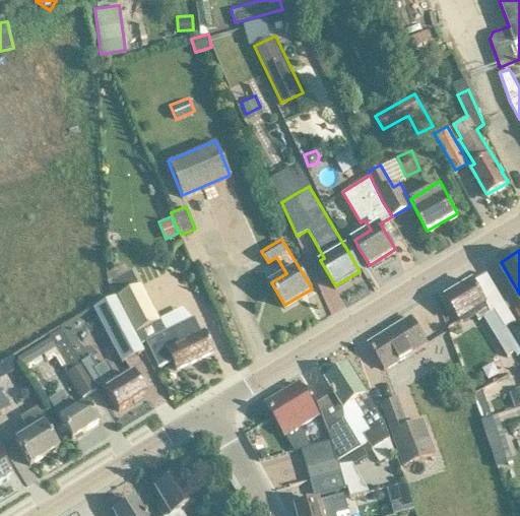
[(118,294),(117,294),(136,329),(142,342),(146,340),(157,365),(172,359),(177,368),(213,349),(203,329),(200,330),(193,315),(160,331),(155,320),(158,319),(141,282),(139,283),(131,268),(127,270),(123,262),(106,271),(108,283),(112,280),(118,294)]
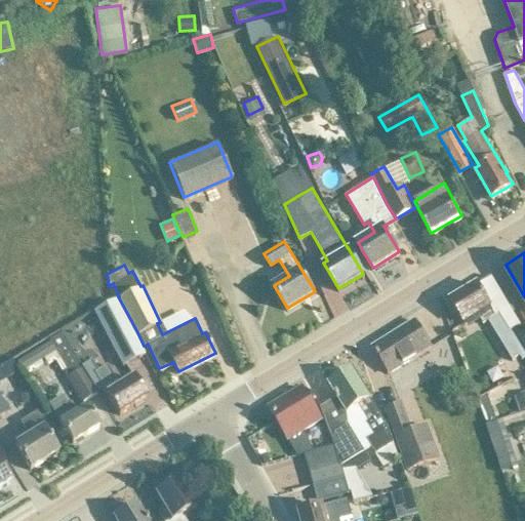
[(491,274),(450,298),(465,322),(478,315),(483,323),(488,319),(512,359),(520,354),(522,358),(524,355),(524,352),(511,328),(520,322),(491,274)]
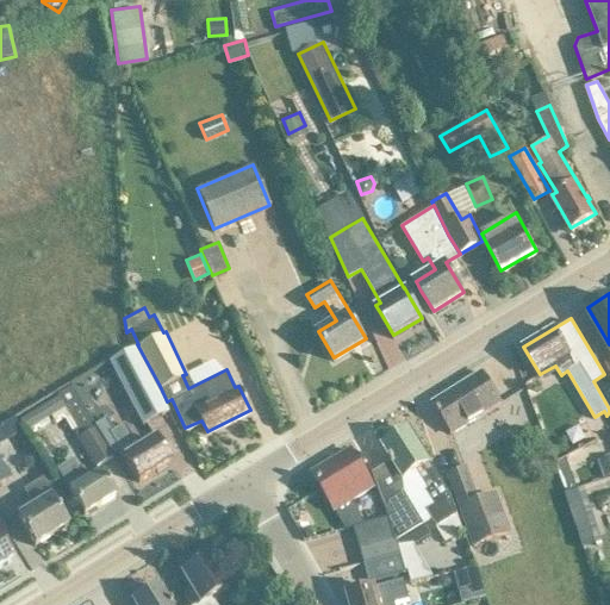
[(135,348),(110,360),(142,422),(167,410),(135,348)]
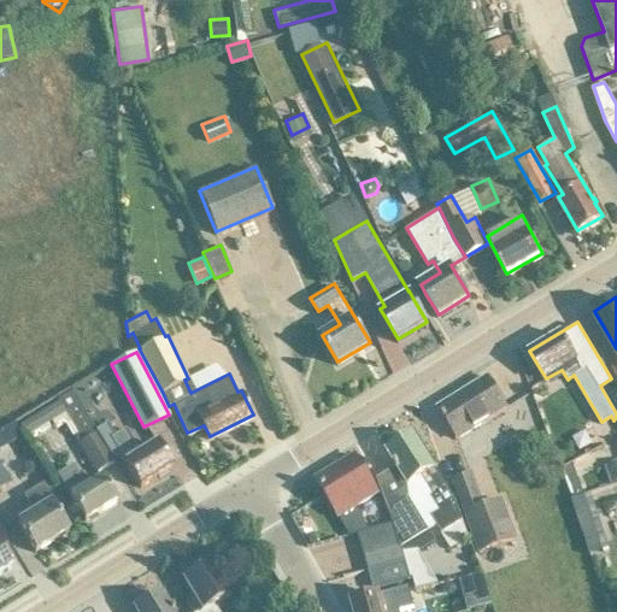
[(211,381),(242,369),(236,353),(205,365),(211,381)]
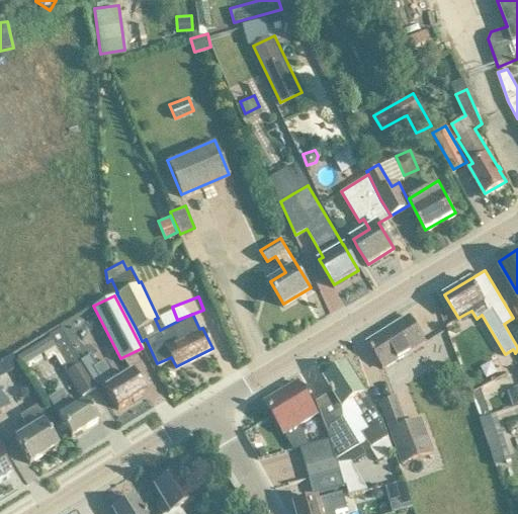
[(373,351),(374,350),(383,365),(425,340),(409,314),(367,340),(372,347),(371,348),(373,351)]
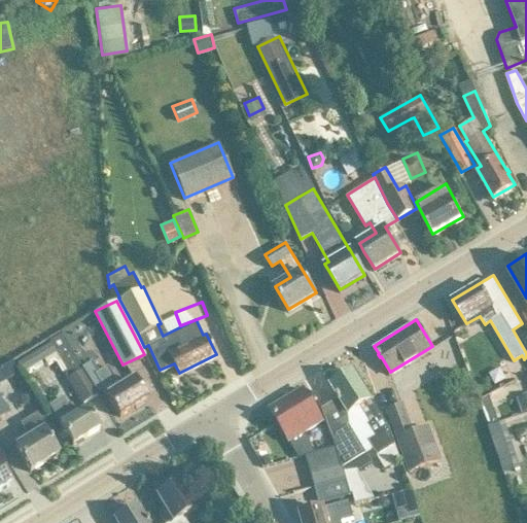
[(67,367),(63,369),(82,401),(97,392),(61,332),(16,359),(24,370),(57,350),(67,367)]
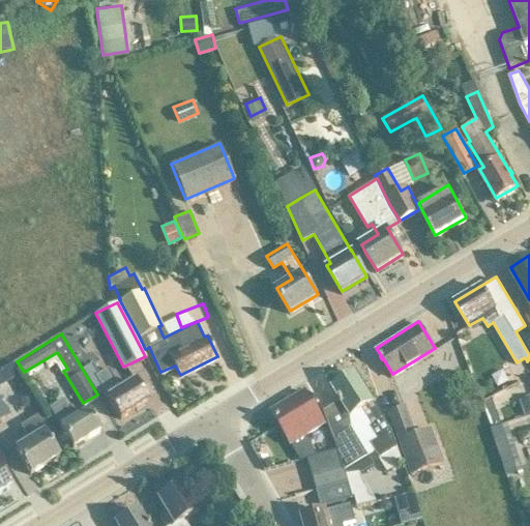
[(0,418),(9,413),(0,398),(0,383),(1,384),(20,373),(11,360),(0,368),(0,418)]
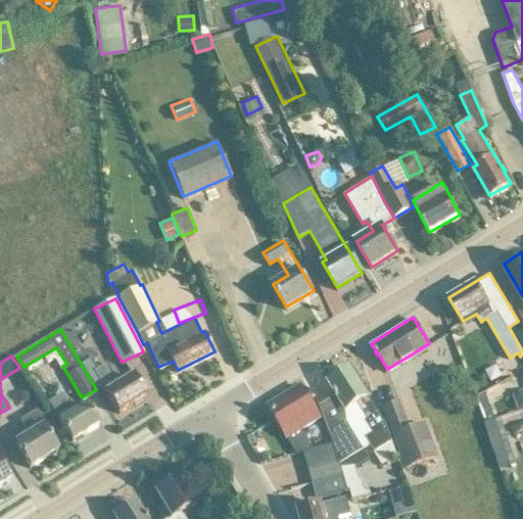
[(106,361),(97,366),(91,356),(81,363),(95,386),(101,383),(119,411),(145,394),(133,374),(120,381),(106,361)]
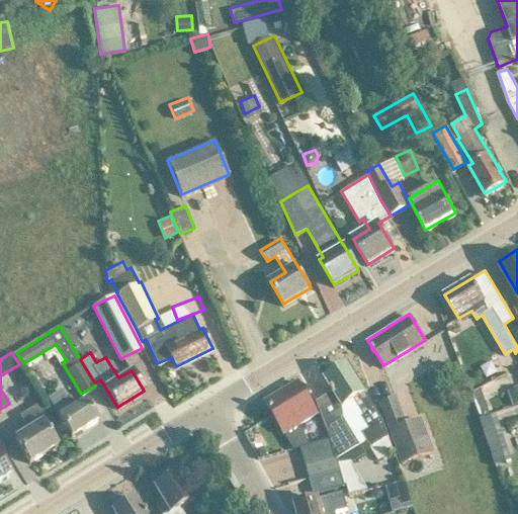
[(366,451),(344,415),(342,404),(352,399),(362,415),(362,416),(369,426),(362,430),(371,445),(389,434),(383,421),(348,363),(326,376),(333,389),(316,400),(323,418),(331,436),(335,452),(339,467),(366,451)]
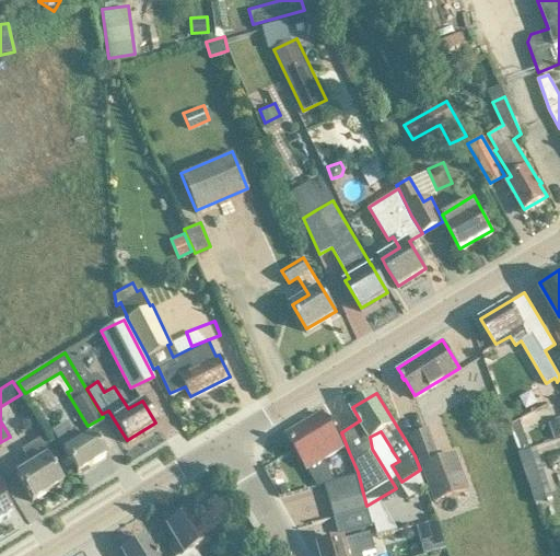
[(307,466),(323,456),(341,444),(322,412),(288,432),(307,466)]
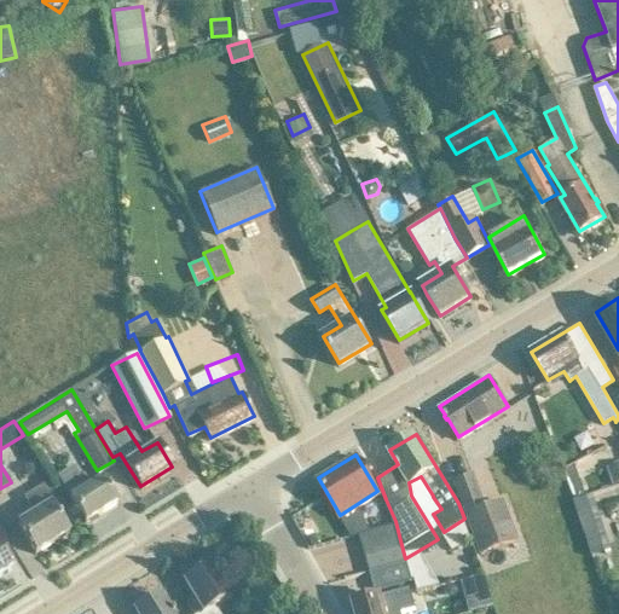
[(573,497),(588,492),(577,459),(565,469),(573,497)]
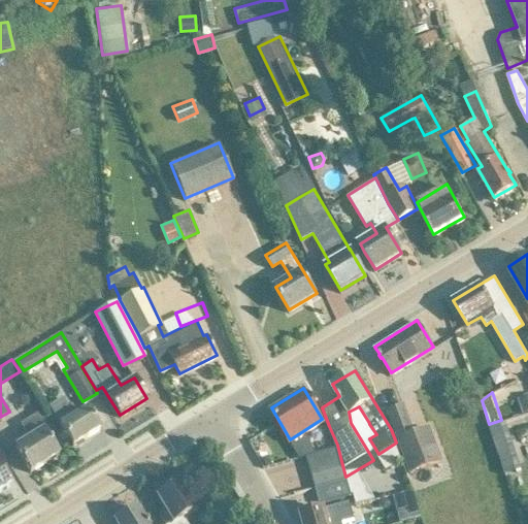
[(527,393),(518,397),(523,412),(527,410),(527,393)]
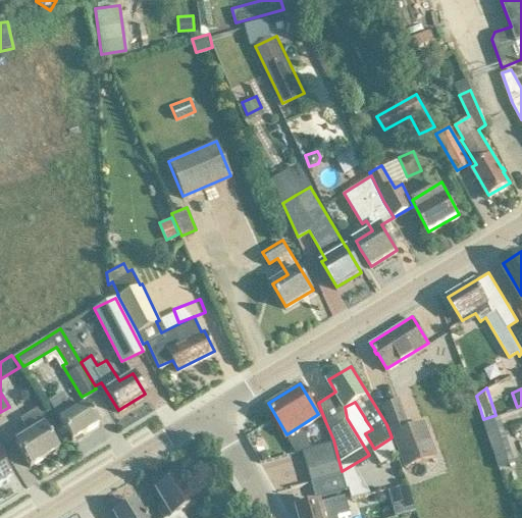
[(48,400),(61,421),(72,438),(99,422),(87,402),(73,409),(62,392),(48,400)]
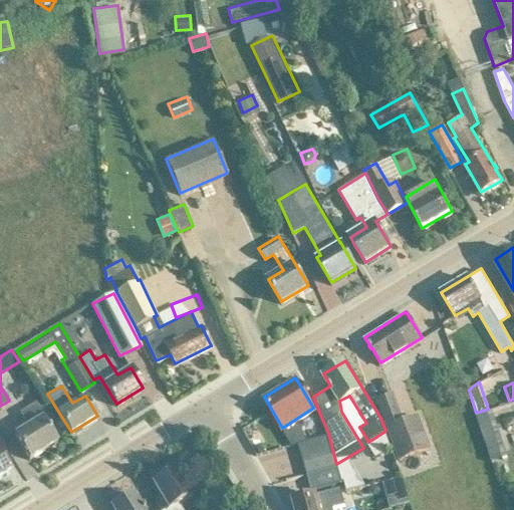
[(419,413),(402,419),(393,393),(377,399),(400,458),(431,448),(419,413)]
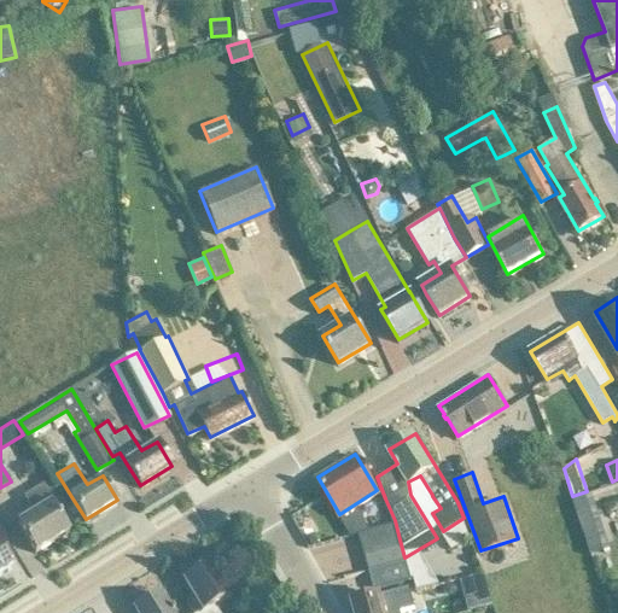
[(50,479),(25,494),(35,509),(17,520),(35,549),(69,529),(52,501),(59,495),(50,479)]
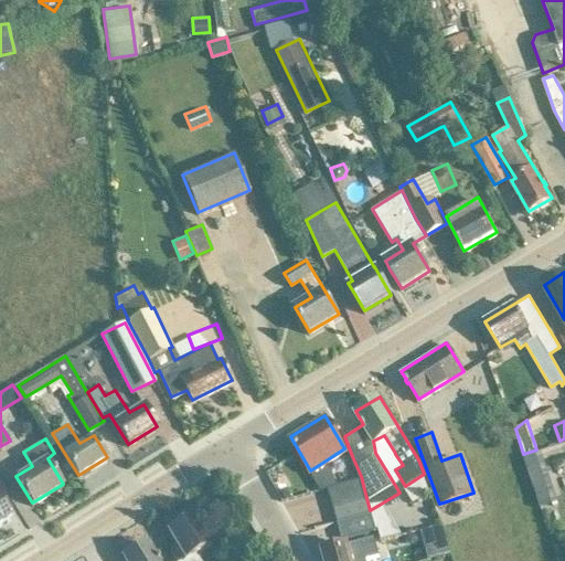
[(544,464),(528,470),(535,493),(552,487),(544,464)]
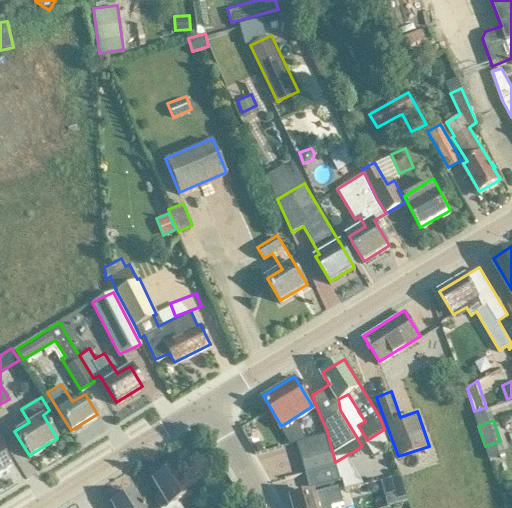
[(331,447),(327,431),(296,440),(301,456),(331,447)]
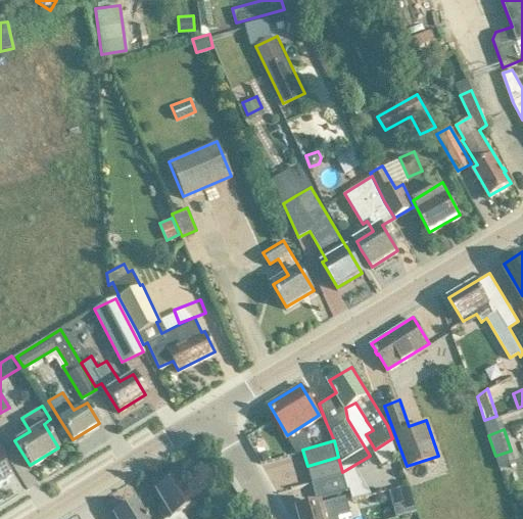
[(312,481),(343,473),(342,472),(338,457),(307,466),(312,481)]
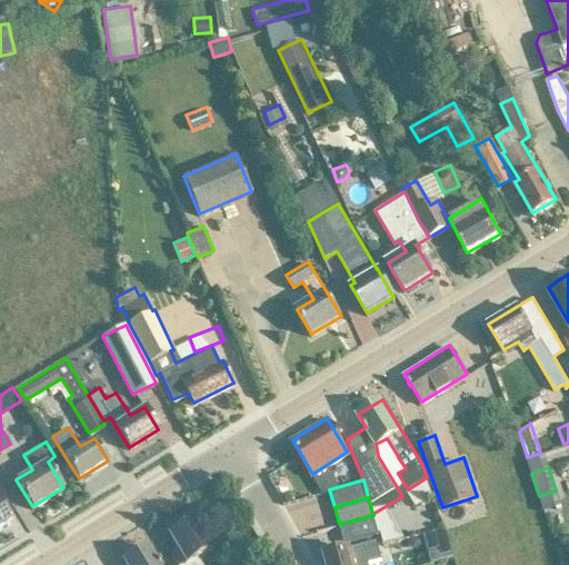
[(0,526),(12,519),(0,498),(0,526)]
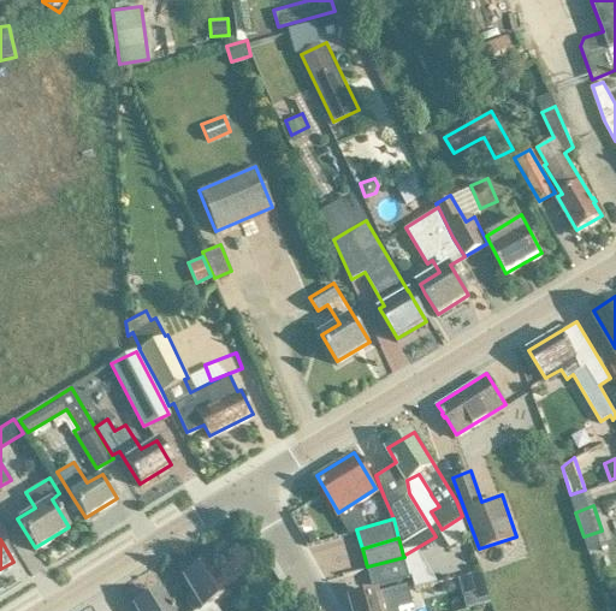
[(404,557),(367,567),(373,586),(409,575),(404,557)]
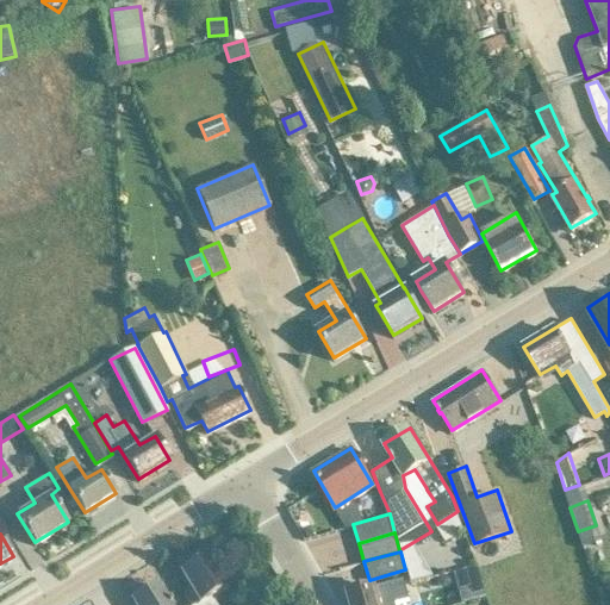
[(217,604),(211,594),(226,585),(206,553),(180,569),(191,586),(184,591),(193,604),(192,604),(217,604)]
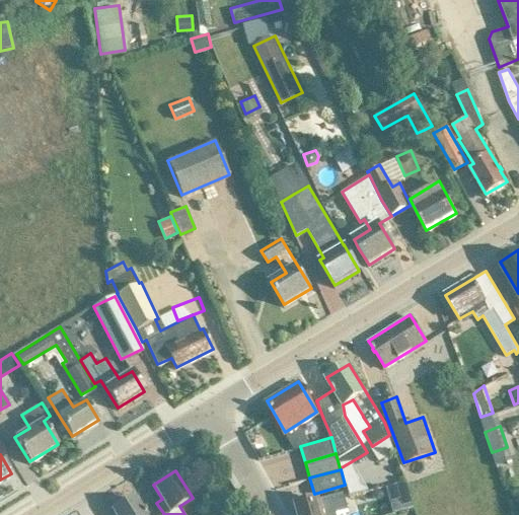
[(389,485),(394,508),(410,505),(403,482),(389,485)]
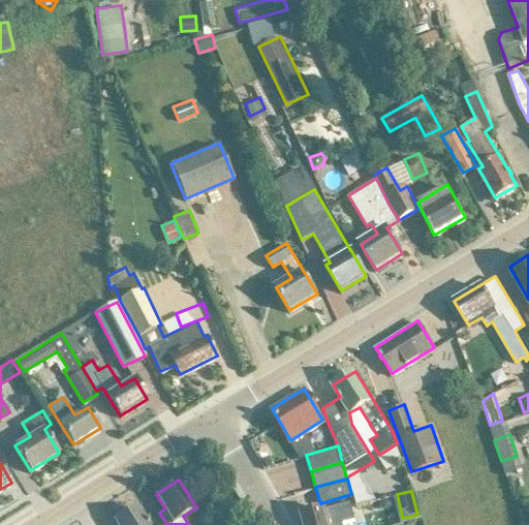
[(301,514),(304,524),(329,524),(329,522),(340,519),(340,522),(355,518),(350,500),(301,514)]
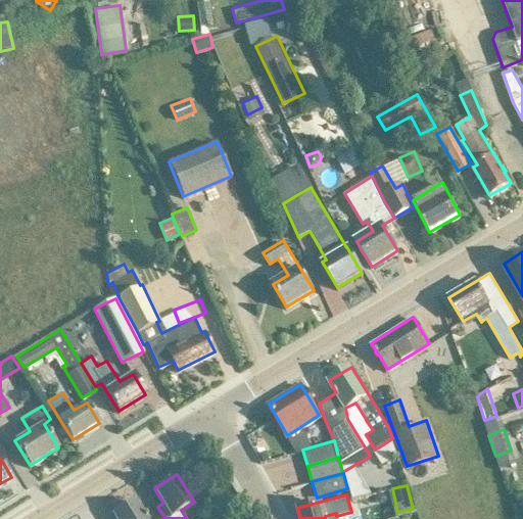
[(113,513),(116,518),(145,518),(145,517),(147,516),(145,513),(143,515),(135,501),(113,513)]
